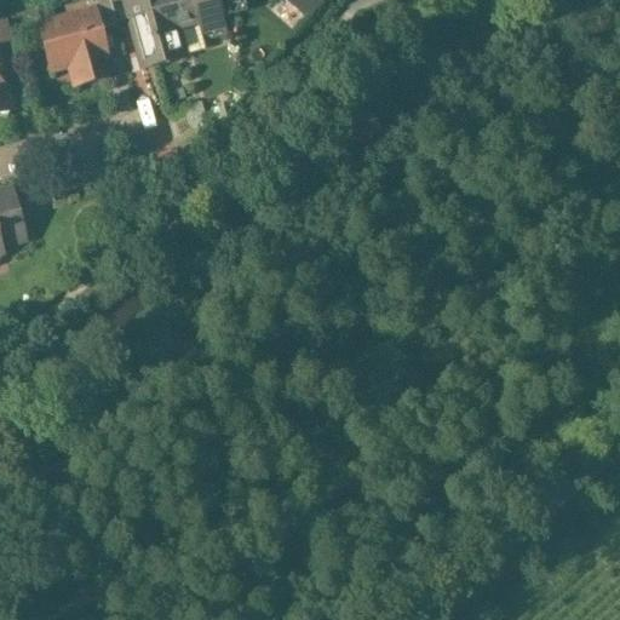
[(108,0),(85,0),(90,16),(91,15),(96,33),(116,28),(108,0)]
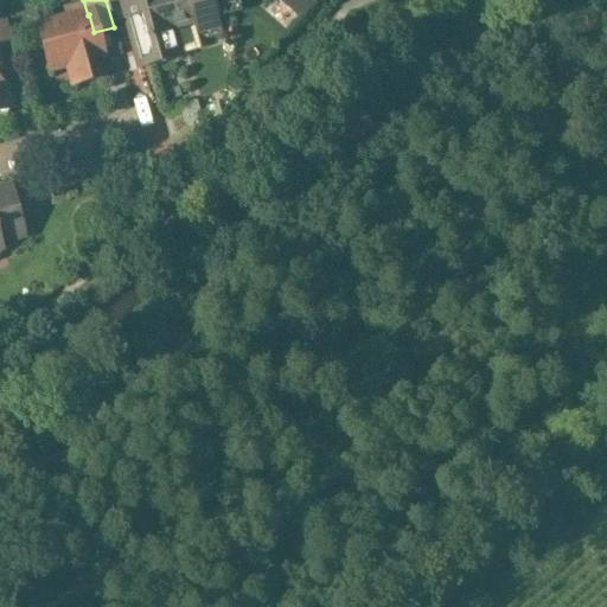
[(161,0),(129,0),(121,2),(122,5),(127,20),(126,20),(127,23),(136,56),(146,53),(149,68),(168,62),(161,38),(168,31),(197,23),(195,13),(205,11),(206,12),(211,11),(210,6),(213,5),(212,1),(210,2),(209,0),(166,0),(163,1),(161,0)]
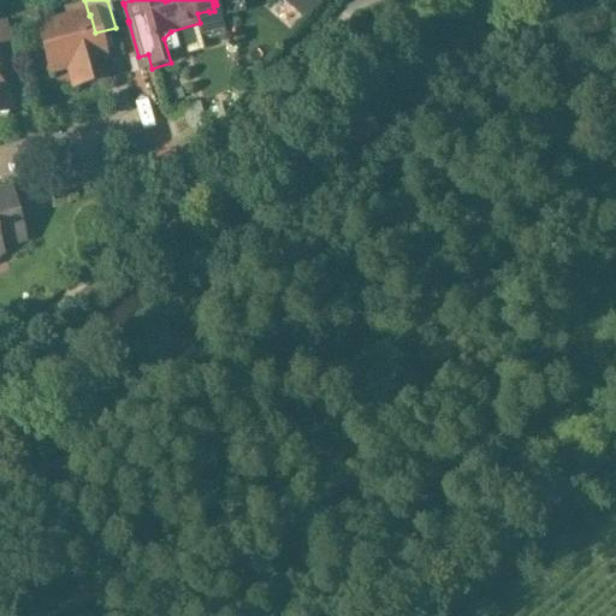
[(89,16),(39,29),(51,72),(69,67),(75,88),(107,80),(101,58),(102,58),(95,33),(90,15),(89,16)]
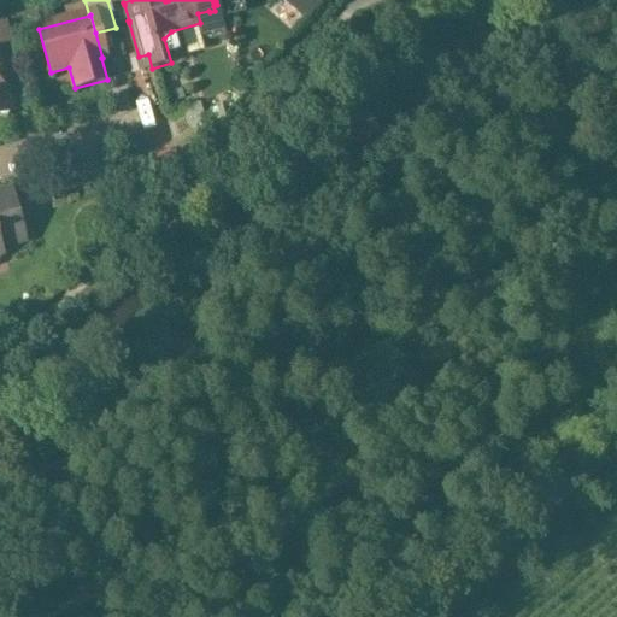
[(0,41),(13,39),(9,16),(0,17),(0,41)]
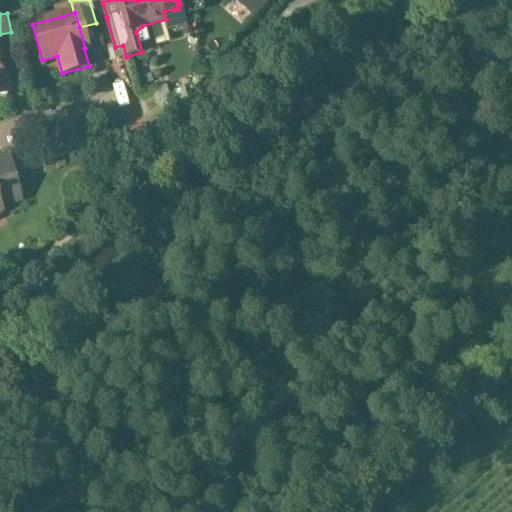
[(8,160),(0,162),(0,210),(0,209),(0,190),(15,186),(8,160)]
